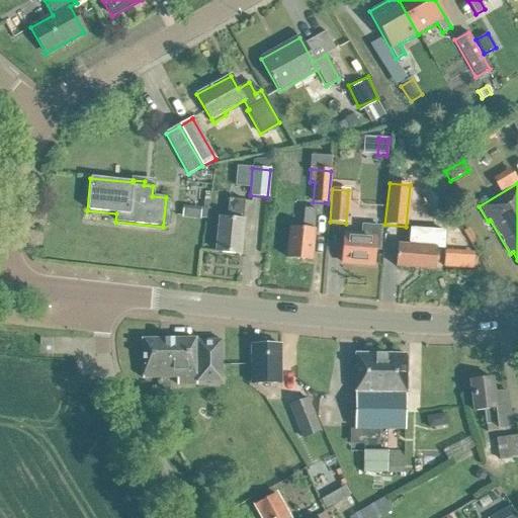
[(243,221),(245,201),(229,199),(227,219),(221,219),(217,252),(239,255),(243,221)]
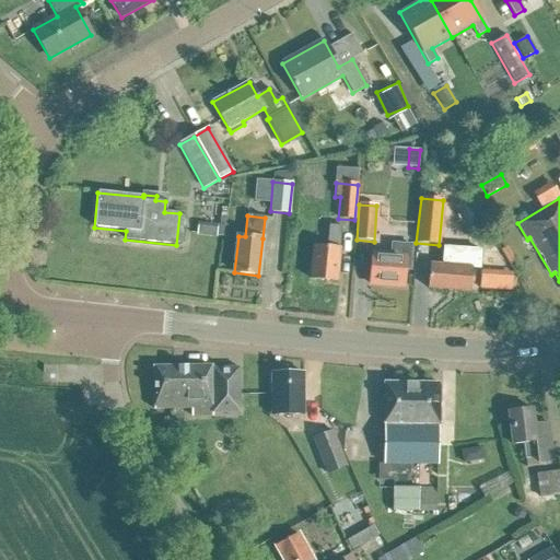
[(216,238),(217,225),(197,223),(196,236),(216,238)]
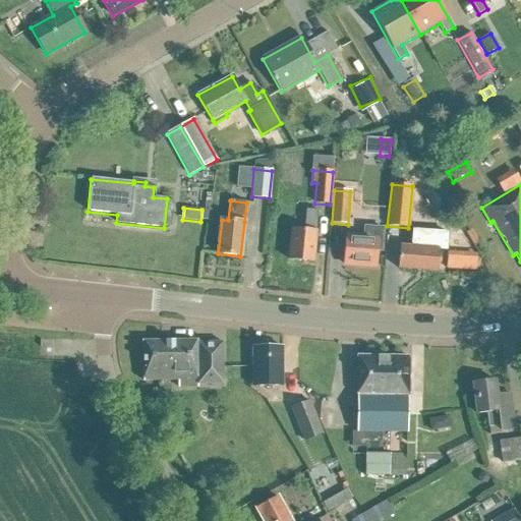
[(315,231),(316,211),(305,210),(303,230),(291,229),(289,261),(313,263),(315,231)]
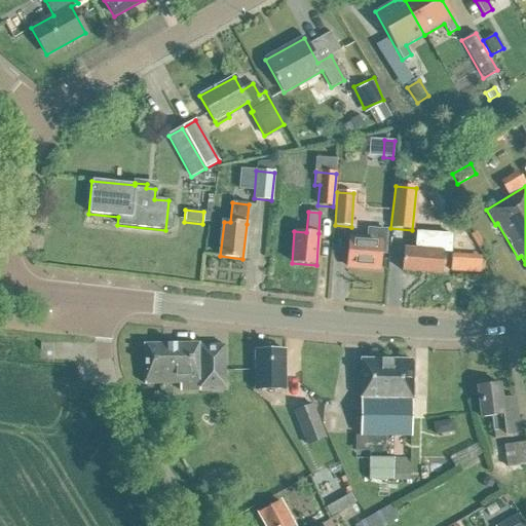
[(367,228),(366,240),(349,238),(347,267),(379,269),(380,256),(386,256),(388,229),(367,228)]
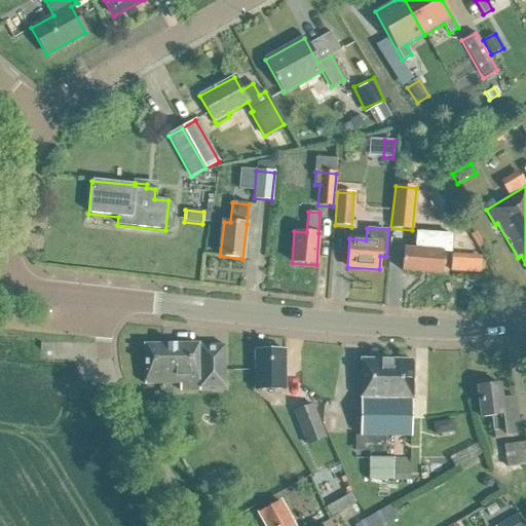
[(403,249),(402,271),(442,274),(443,252),(450,253),(451,234),(416,231),(414,250),(403,249)]
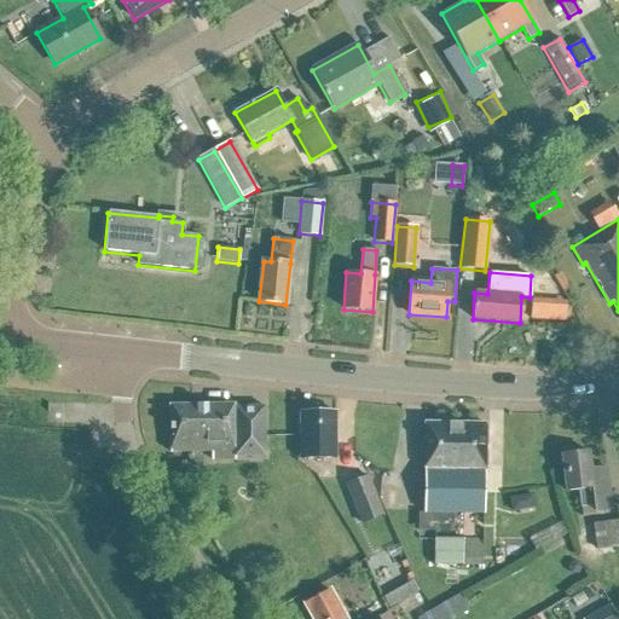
[(531,317),(567,318),(567,299),(532,298),(531,317)]
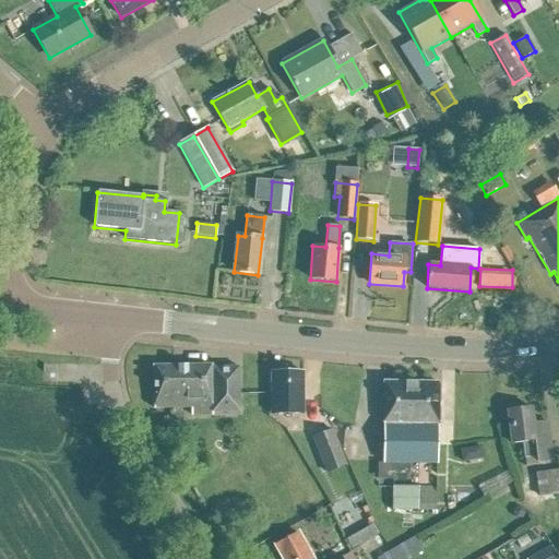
[(211,368),(211,366),(153,367),(154,409),(191,408),(191,416),(212,415),(212,413),(239,412),(238,367),(211,368)]
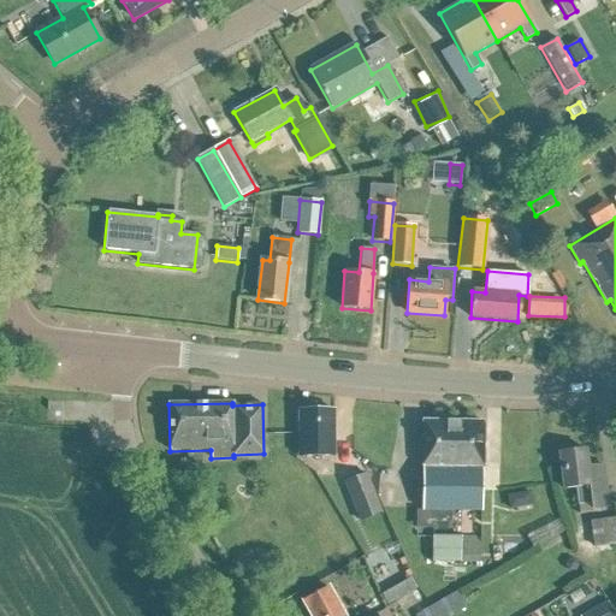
[(298,457),(335,456),(333,412),(297,412),(298,457)]
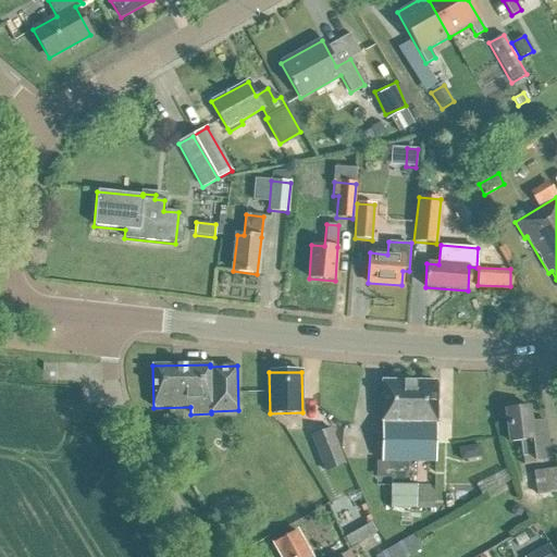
[(436,424),(436,382),(382,382),(382,423),(382,463),(435,463),(435,424),(436,424)]
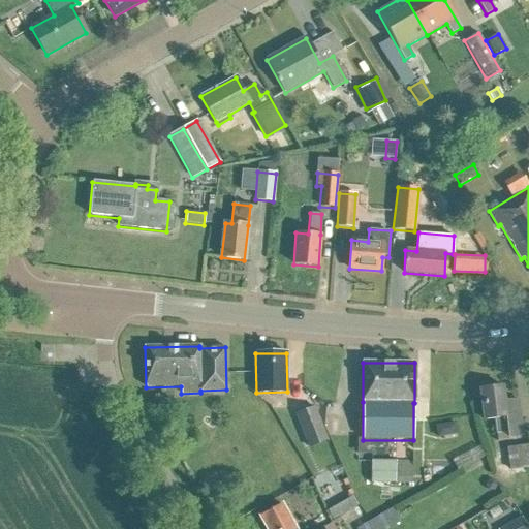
[(503,402),(501,386),(478,389),(481,419),(492,418),(494,434),(505,432),(506,437),(520,436),(517,400),(503,402)]
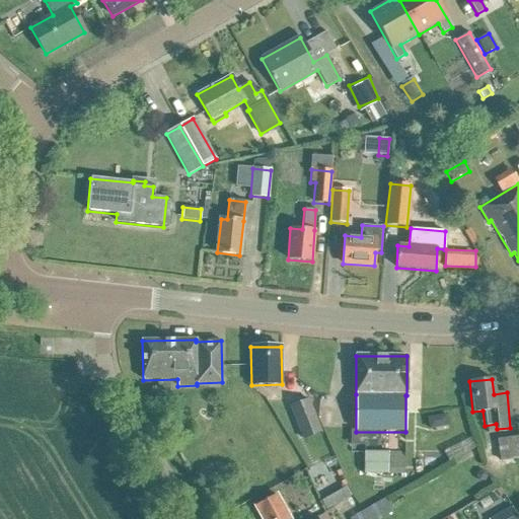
[(303,438),(321,430),(308,398),(290,406),(303,438)]
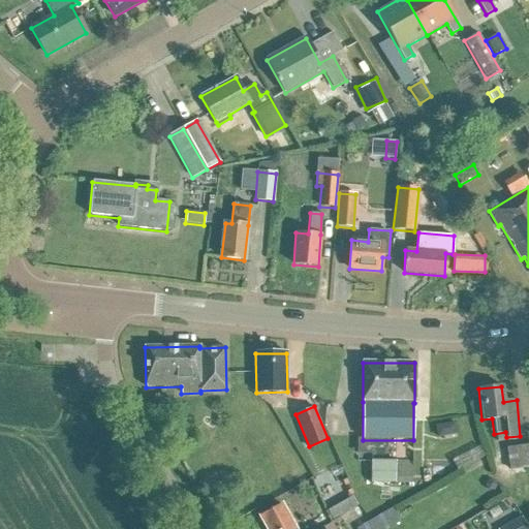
[(436,424),(438,436),(458,433),(456,421),(436,424)]
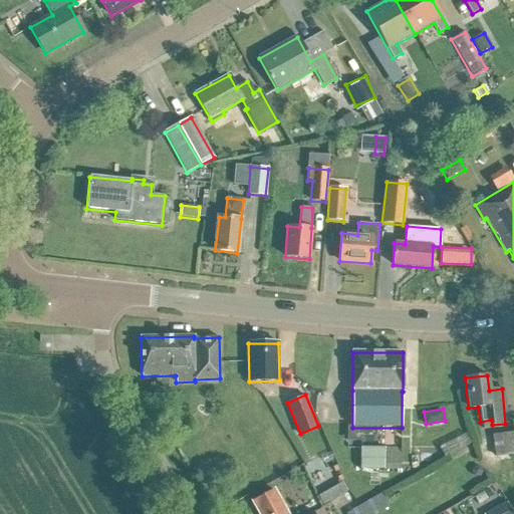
[(492,442),(494,457),(498,457),(511,456),(513,455),(513,433),(491,436),(492,442)]
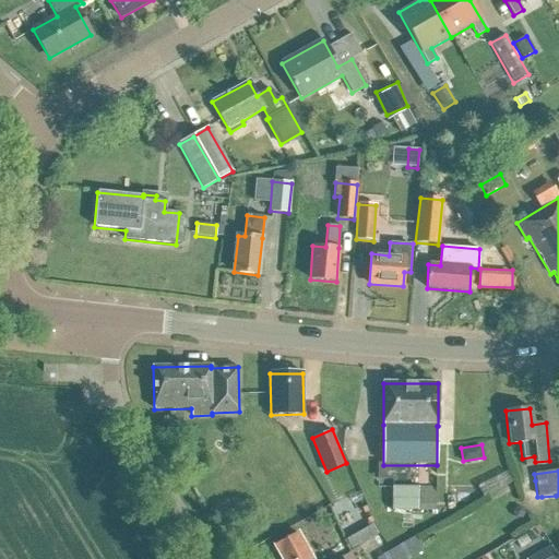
[(537,497),(535,480),(524,482),(526,504),(532,503),(533,514),(544,513),(542,497),(537,497)]
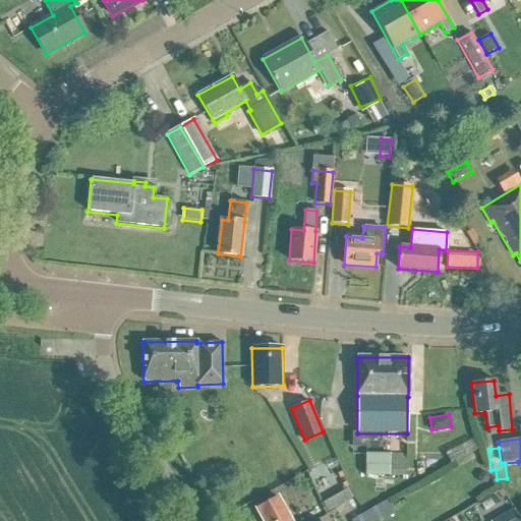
[(405,476),(404,455),(364,454),(364,475),(405,476)]
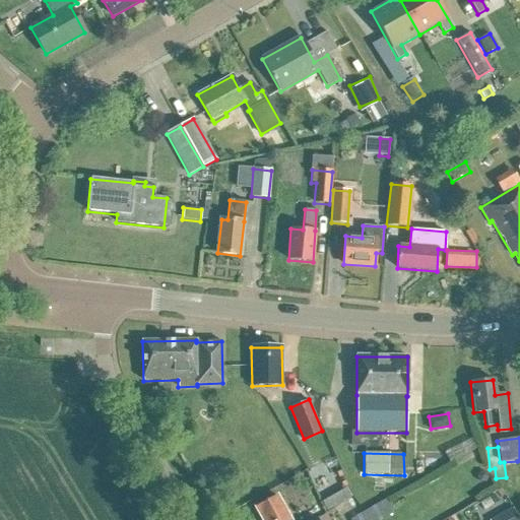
[(333,455),(321,460),(328,475),(339,470),(333,455)]
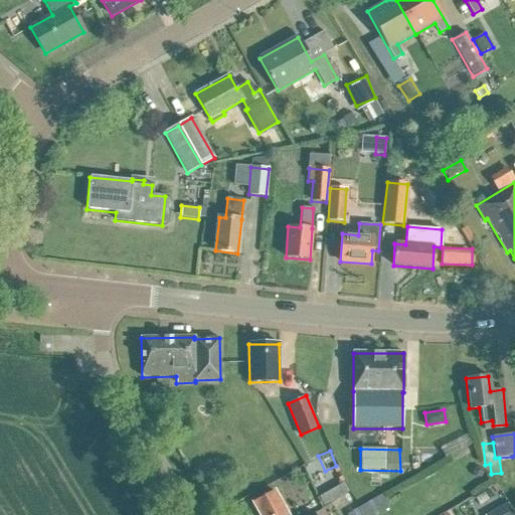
[(499,458),(501,473),(514,471),(512,457),(499,458)]
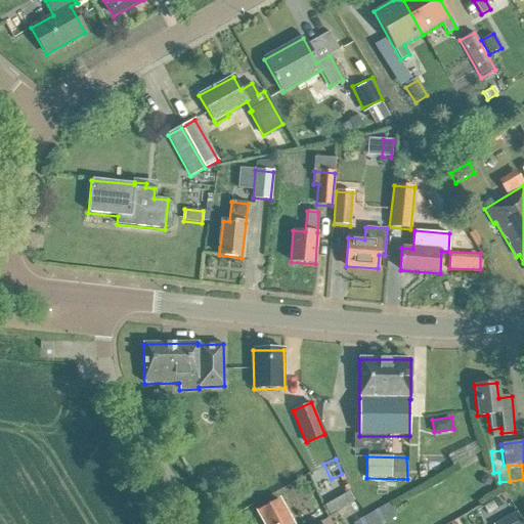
[(480,481),(482,486),(489,486),(492,481),(489,476),(483,475),(480,481)]
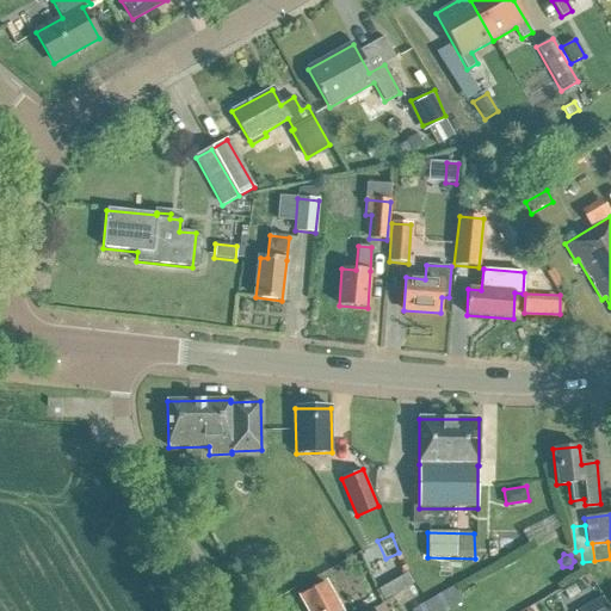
[(384,594),(415,582),(411,572),(381,582),(384,594)]
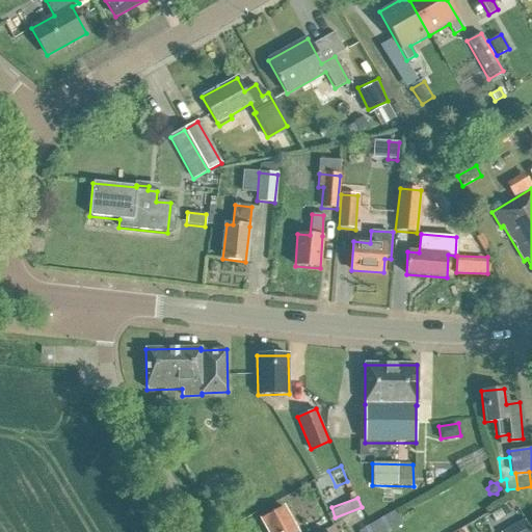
[(268,531),(296,531),(282,507),(261,520),(268,531)]
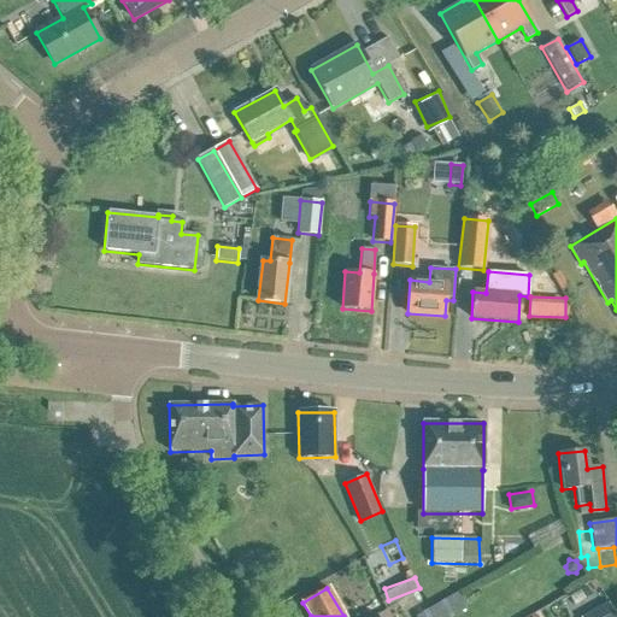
[(458,591),(416,615),(417,616),(451,616),(468,607),(458,591)]
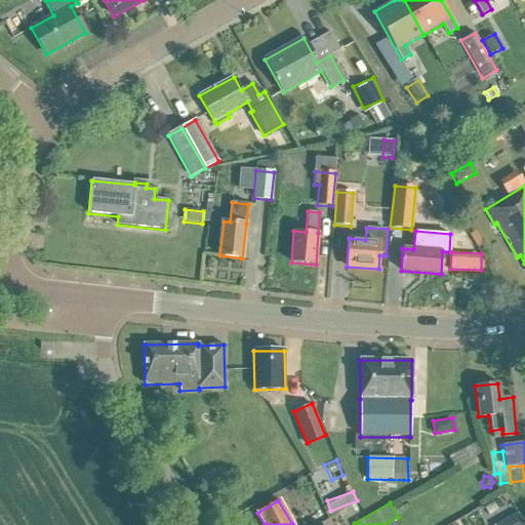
[(524,524),(524,523),(519,512),(495,524),(496,524),(524,524)]
